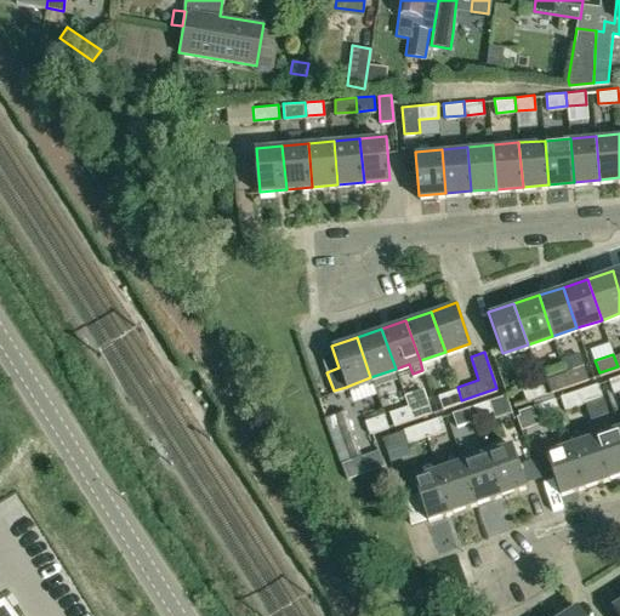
[(564,370),(569,383),(589,376),(584,364),(564,370)]
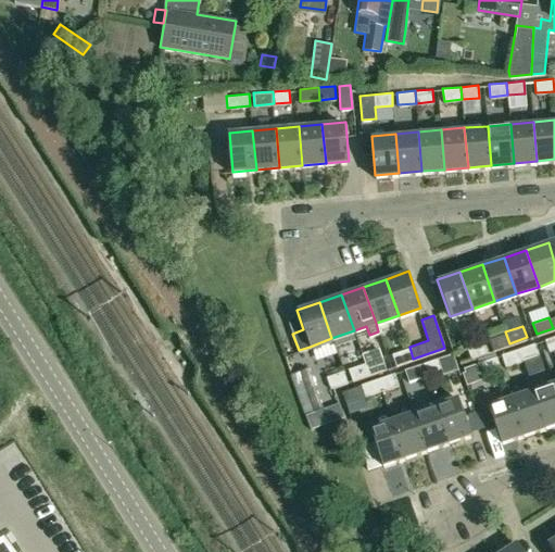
[(509,343),(505,331),(489,337),(493,349),(509,343)]
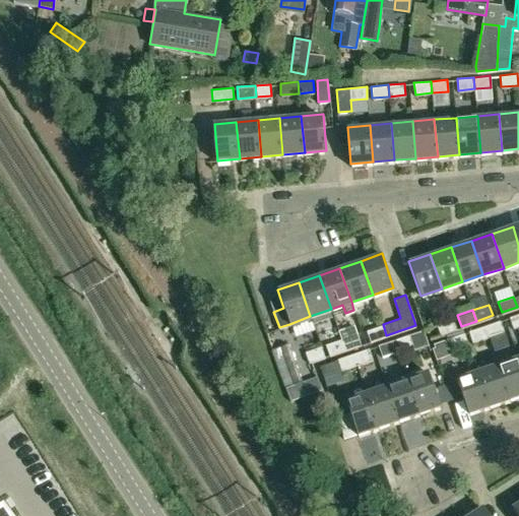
[(514,327),(518,325),(518,312),(510,316),(514,327)]
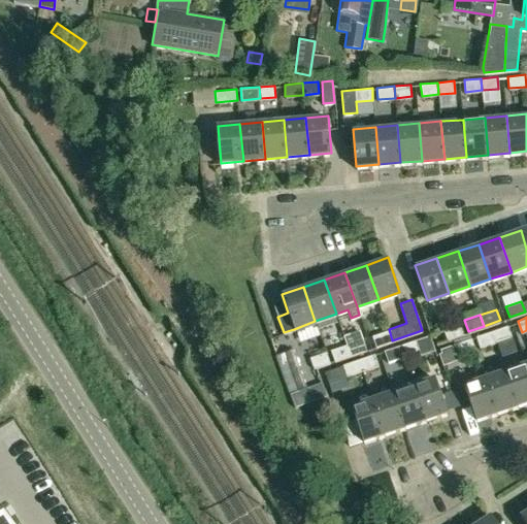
[(463,333),(460,322),(443,328),(448,338),(463,333)]
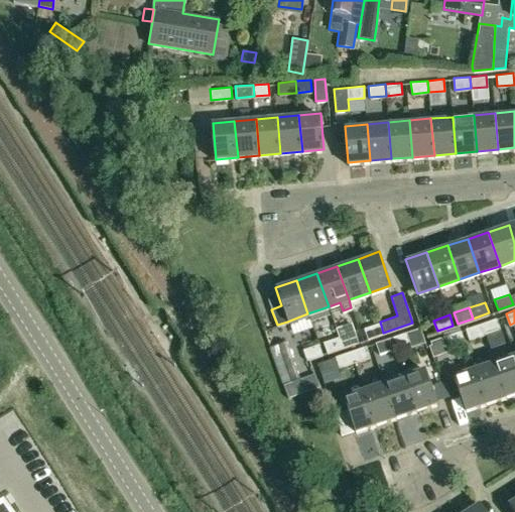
[(480,323),(484,334),(500,328),(496,316),(480,323)]
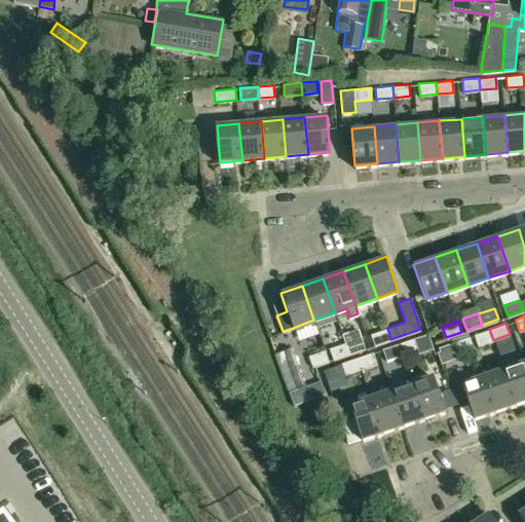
[(345,342),(349,353),(365,347),(358,327),(341,332),(345,342)]
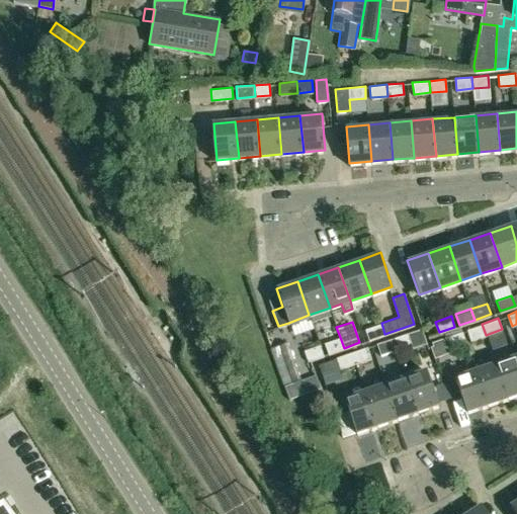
[(384,334),(381,323),(365,328),(368,339),(384,334)]
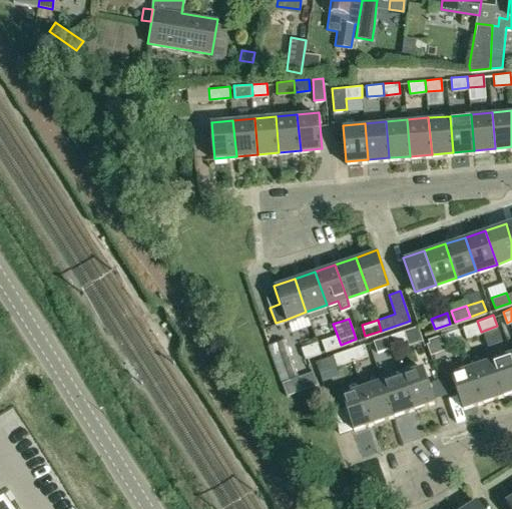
[(481,332),(477,321),(462,326),(466,337),(481,332)]
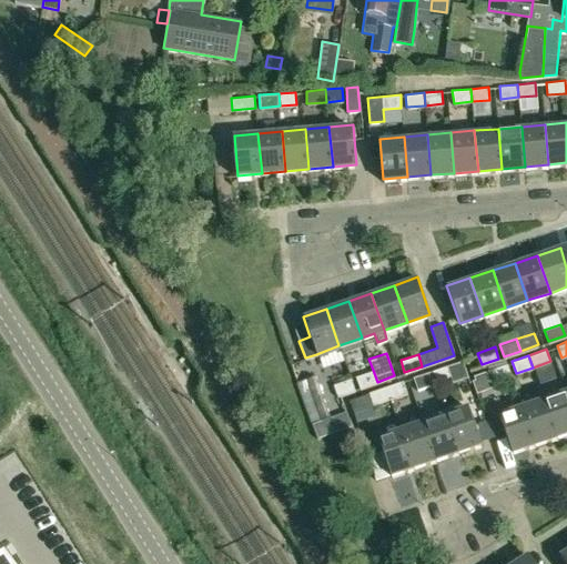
[(431,370),(434,382),(452,376),(454,385),(471,380),(463,359),(431,370)]
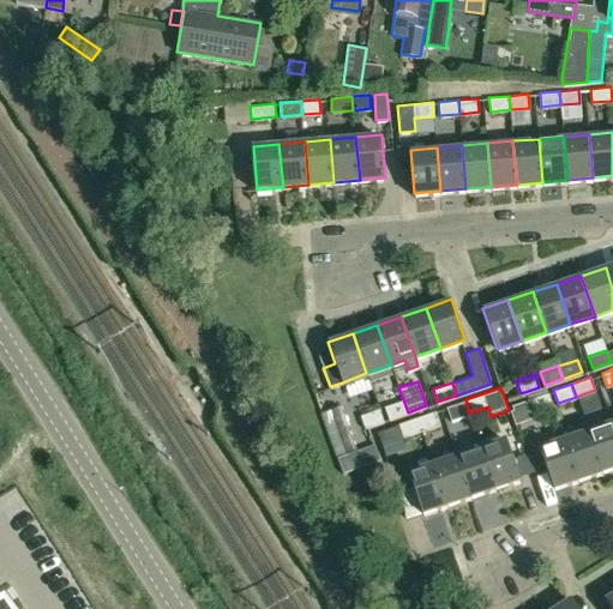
[(548,391),(529,398),(534,411),(553,404),(548,391)]
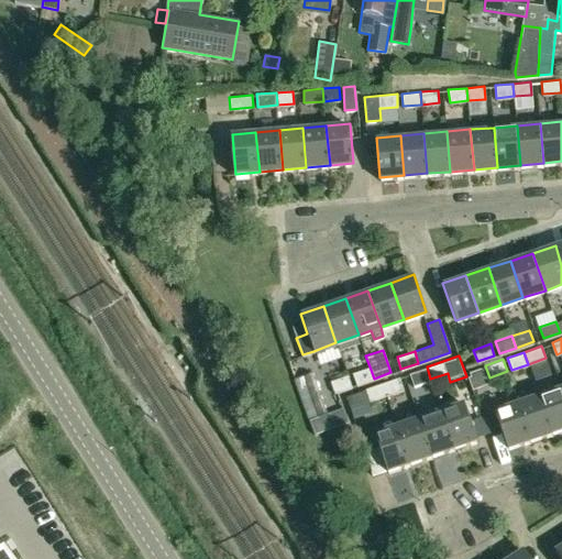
[(374,379),(370,366),(353,372),(356,384),(374,379)]
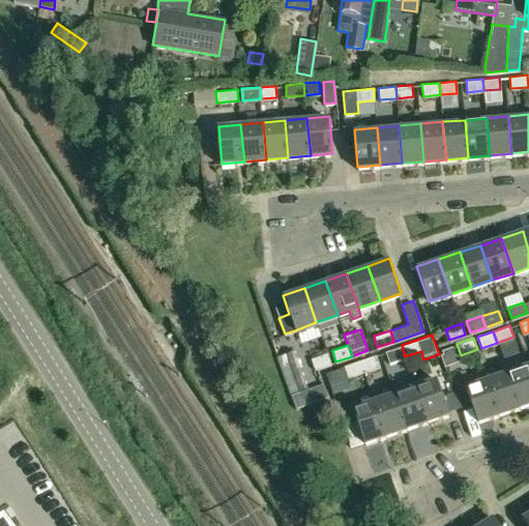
[(389,361),(405,356),(402,345),(385,351),(389,361)]
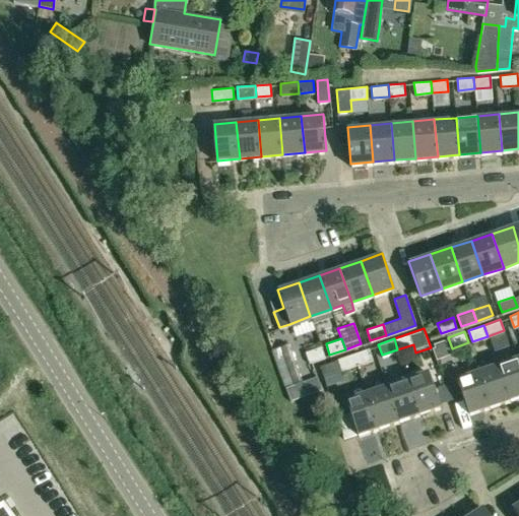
[(280,345),(282,353),(293,383),(301,381),(288,342),(280,345)]
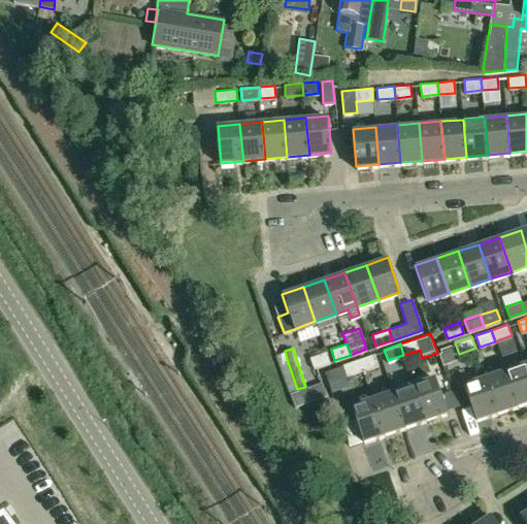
[(309,356),(314,366),(314,367),(330,361),(326,351),(309,356)]
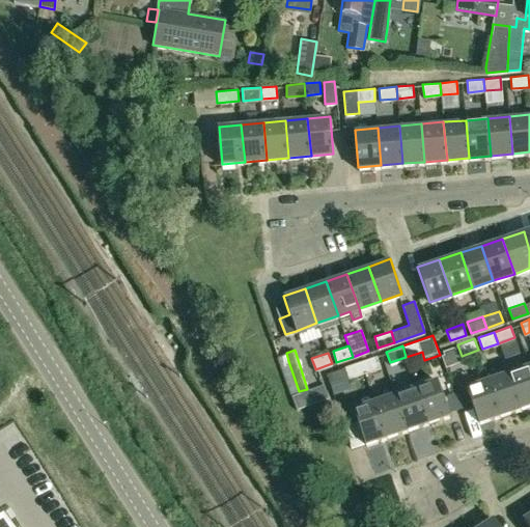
[(361,361),(364,371),(381,365),(377,354),(361,361)]
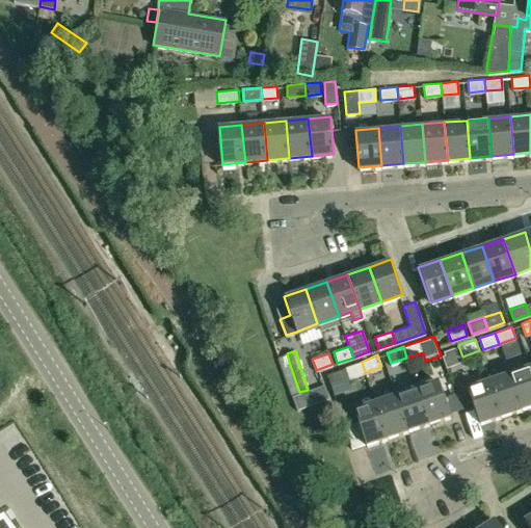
[(345,367),(348,378),(364,373),(361,362),(345,367)]
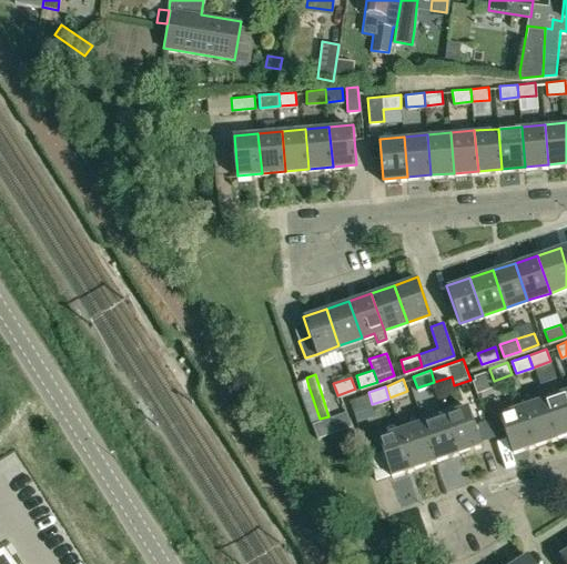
[(566,393),(566,390),(543,398),(556,435),(566,431),(566,393)]
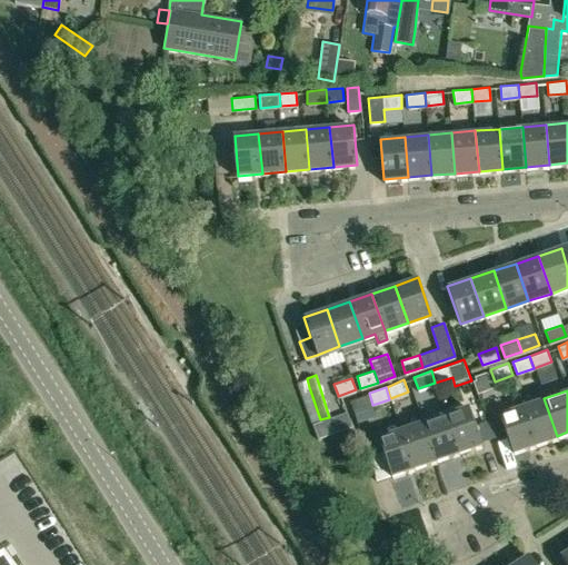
[(544,398),(521,406),(535,444),(557,436),(544,398)]
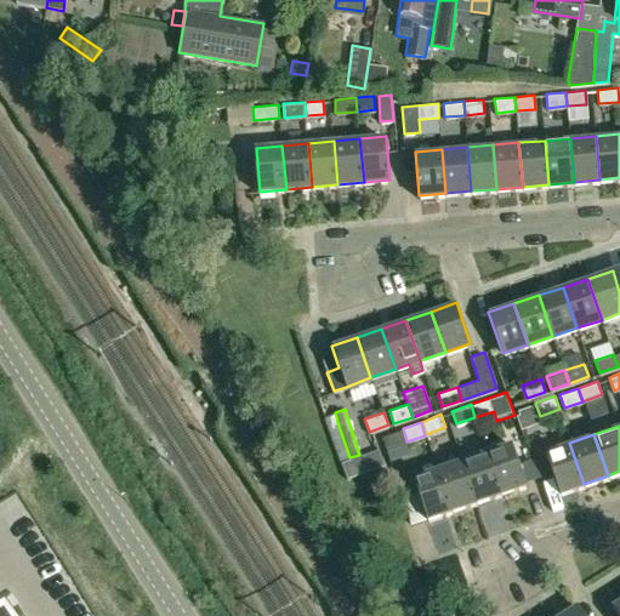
[(485,451),(500,492),(525,484),(511,443),(485,451)]
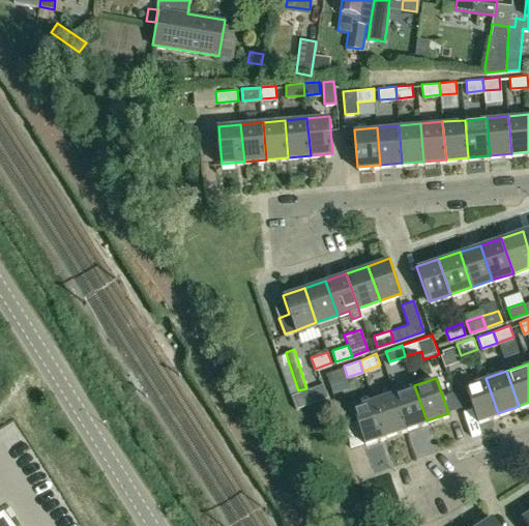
[(476,420),(498,413),(486,378),(465,386),(476,420)]
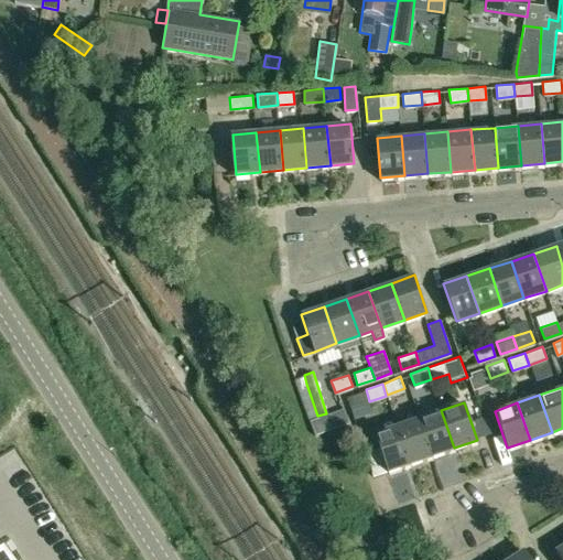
[(337,424),(347,421),(348,421),(343,407),(342,408),(331,412),(335,426),(337,424)]
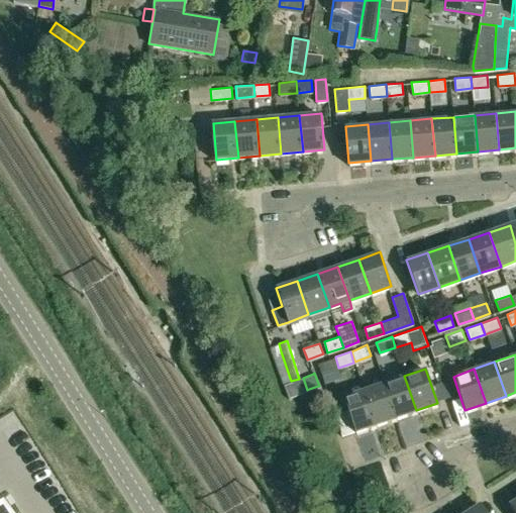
[(384,383),(396,418),(416,410),(404,376),(384,383)]
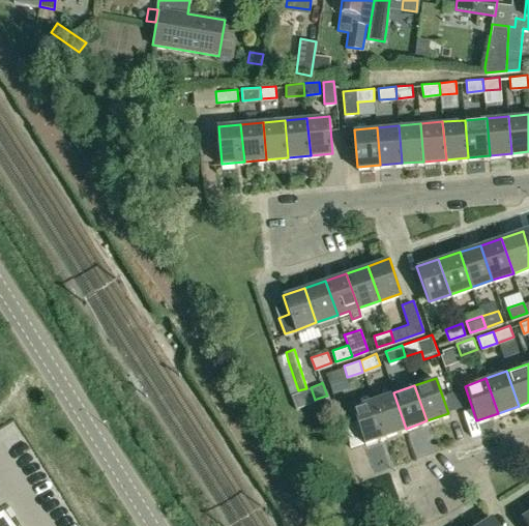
[(373,400),(385,436),(406,429),(393,392),(373,400)]
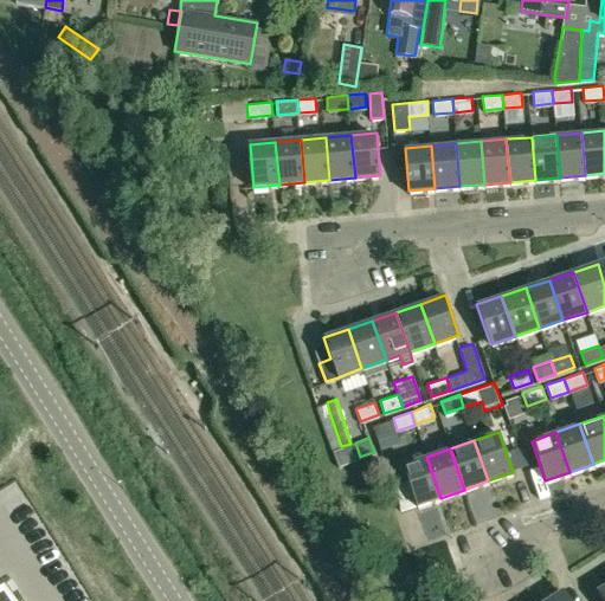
[(441,498),(426,457),(403,466),(417,506),(441,498)]
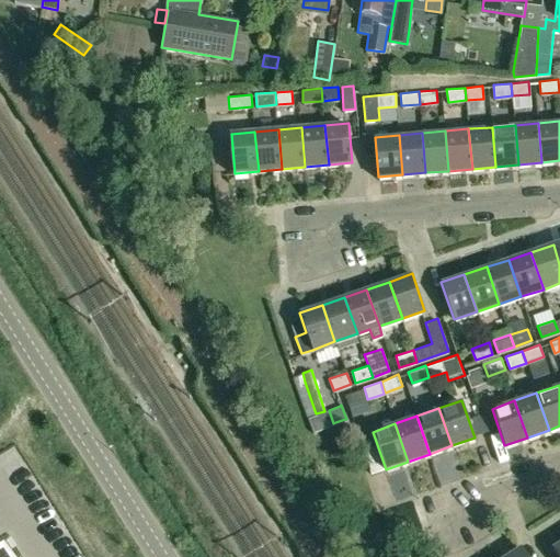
[(16,556),(6,542),(0,545),(0,556),(16,556)]
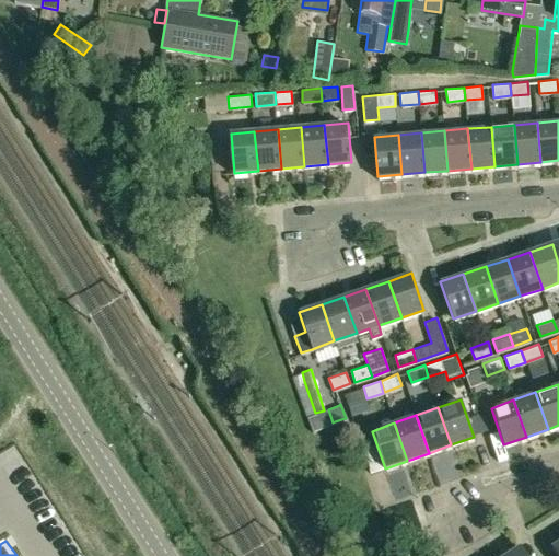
[(504,555),(526,555),(521,546),(504,555)]
